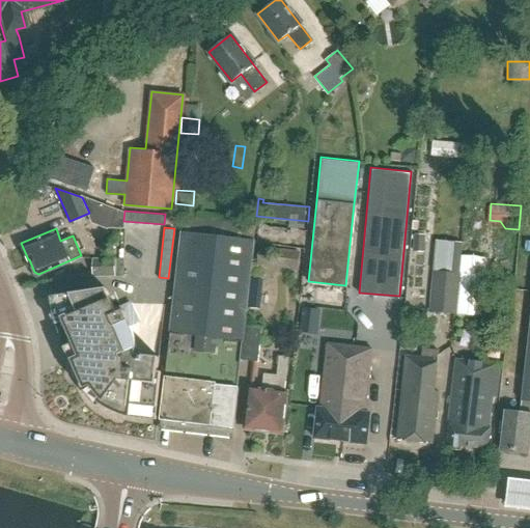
[(425,232),(414,231),(413,249),(424,250),(425,232)]
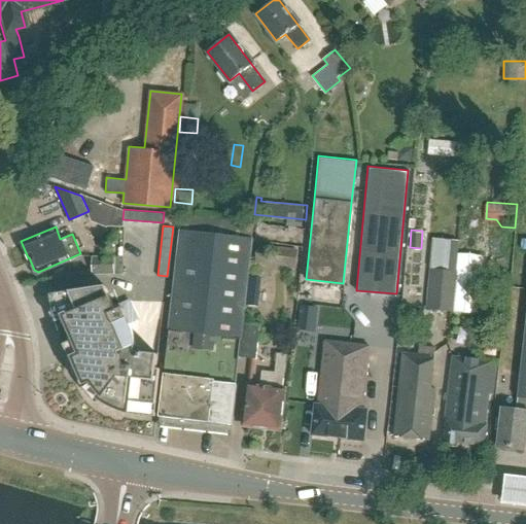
[(164,357),(158,415),(231,423),(236,384),(234,384),(251,239),(179,231),(165,357),(164,357)]
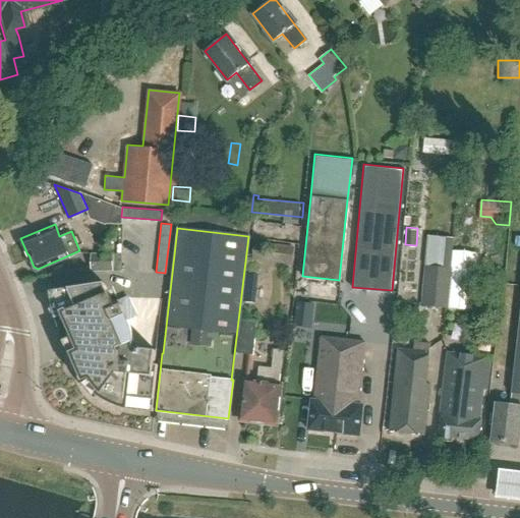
[(429,264),(425,268),(422,303),(446,305),(451,247),(454,248),(455,236),(429,234),(426,264),(429,264)]
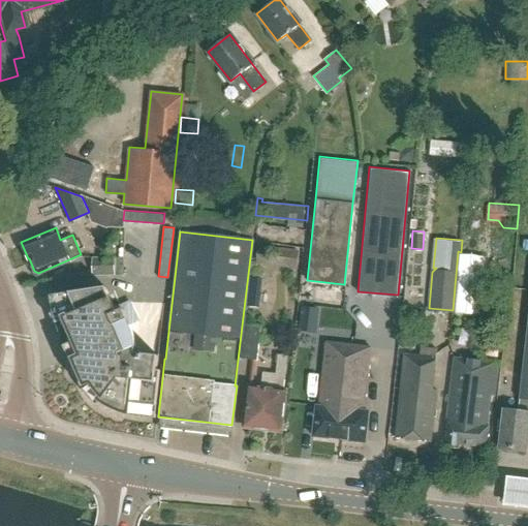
[(258,260),(298,266),(300,248),(260,243),(258,260)]
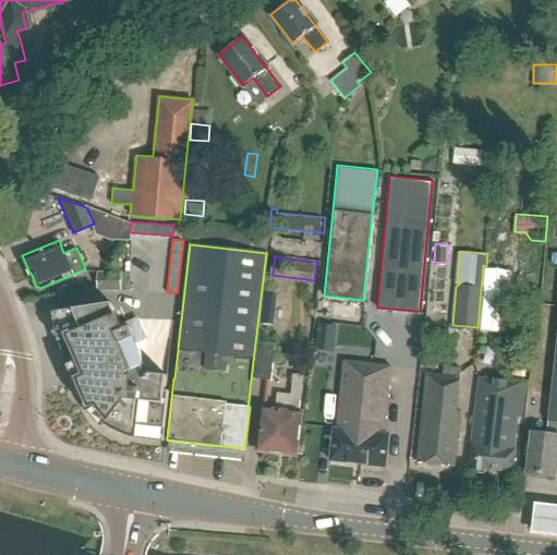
[(512,268),(486,266),(483,265),(477,327),(507,329),(512,268)]
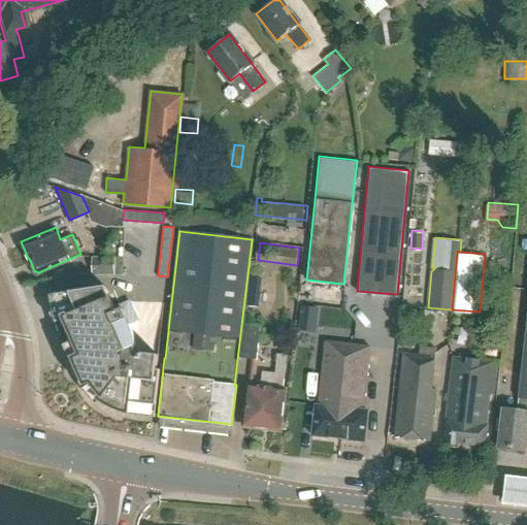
[(113,273),(113,255),(92,255),(92,273),(113,273)]
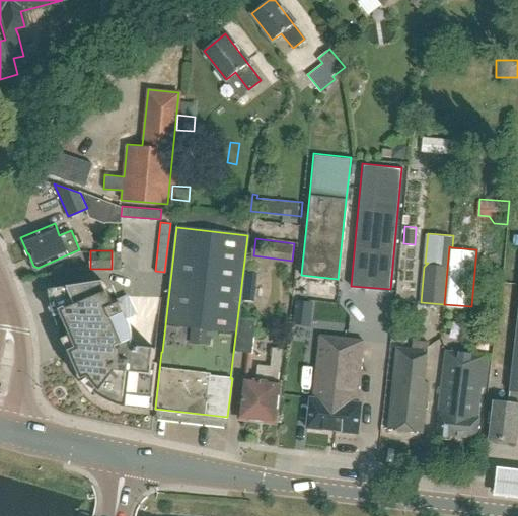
[(244,270),(240,299),(252,300),(256,272),(244,270)]
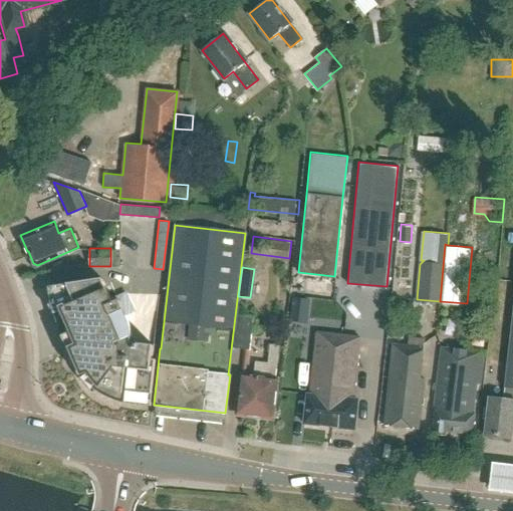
[(93,392),(96,388),(113,398),(133,403),(151,405),(156,358),(152,358),(153,344),(131,342),(131,328),(125,314),(134,311),(127,296),(112,302),(101,278),(47,286),(53,311),(61,335),(78,374),(84,385),(93,392)]
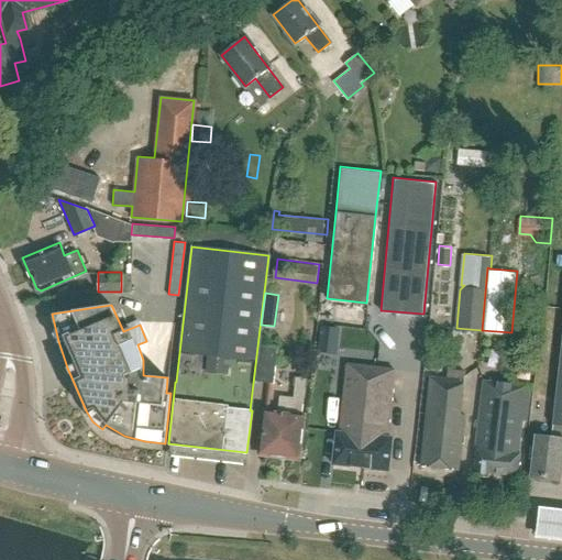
[(338,352),(340,326),(323,324),(320,350),(338,352)]
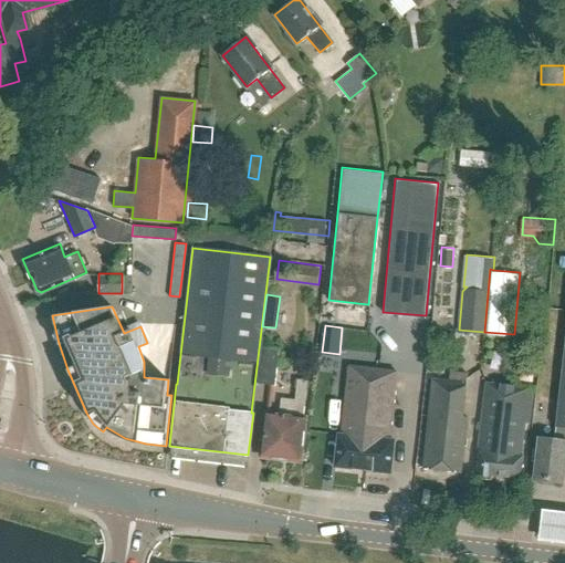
[(563,482),(564,462),(564,340),(556,425),(554,438),(539,437),(533,479),(563,482)]
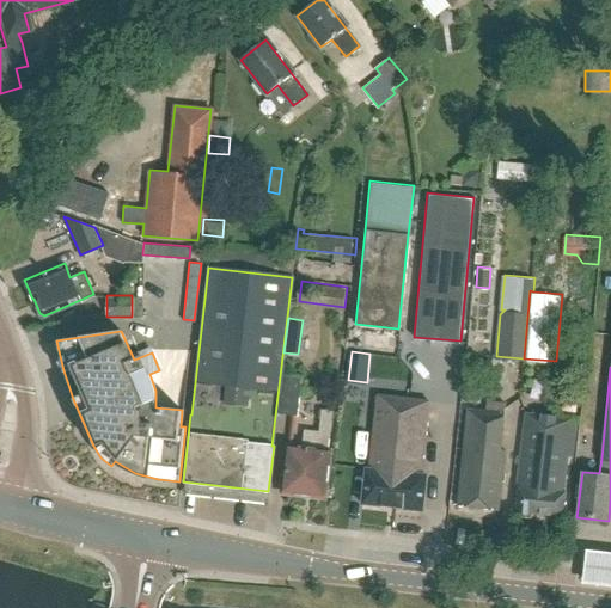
[(301,376),(283,374),(279,412),(297,415),(301,376)]
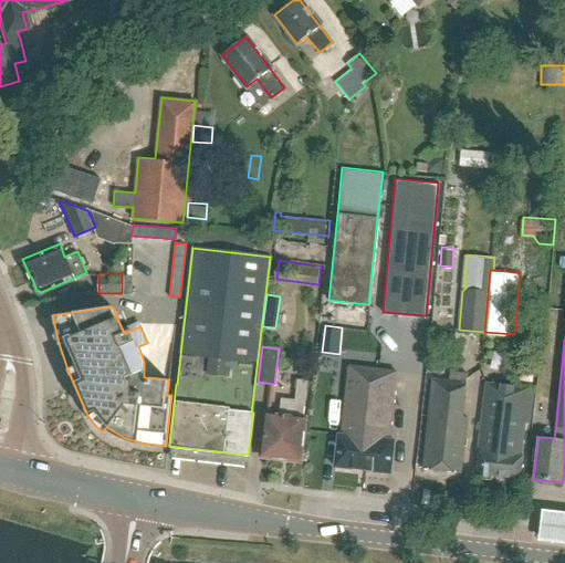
[(337,434),(334,466),(362,469),(374,368),(333,364),(328,400),(344,404),(341,434),(337,434)]
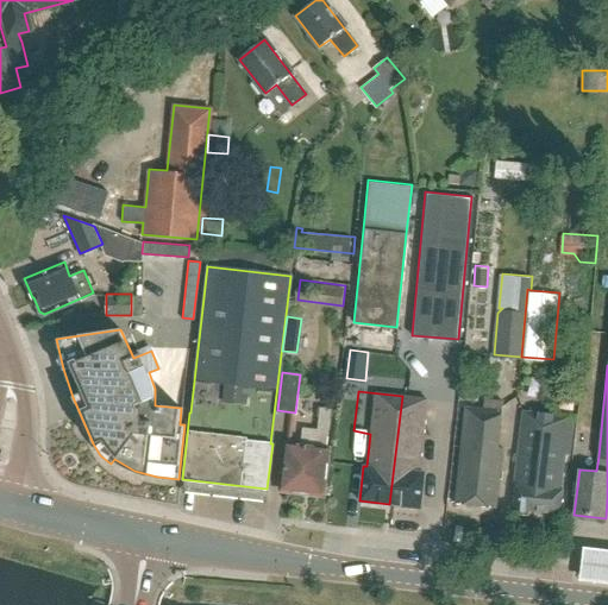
[(389,504),(420,508),(424,472),(418,472),(426,398),(402,396),(389,504)]
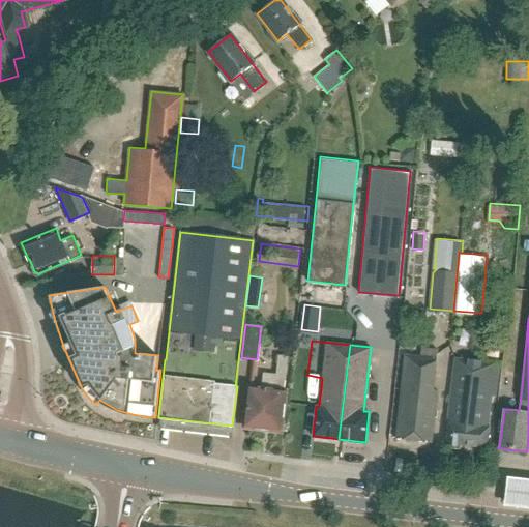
[(277,354),(275,374),(265,373),(263,388),(248,387),(244,426),(280,430),(284,391),(283,391),(287,355),(277,354)]
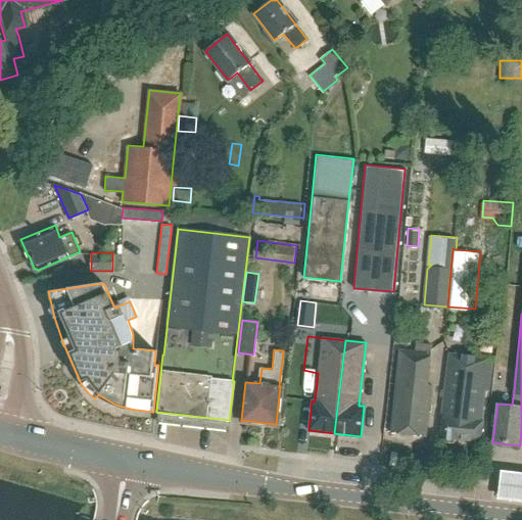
[(390,432),(425,436),(430,384),(426,384),(429,352),(398,349),(390,432)]
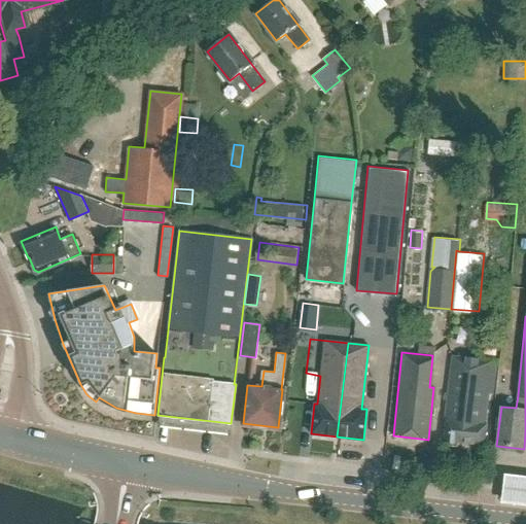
[(442,440),(483,445),(485,423),(486,418),(483,418),(486,391),(489,391),(493,361),(452,356),(442,440)]
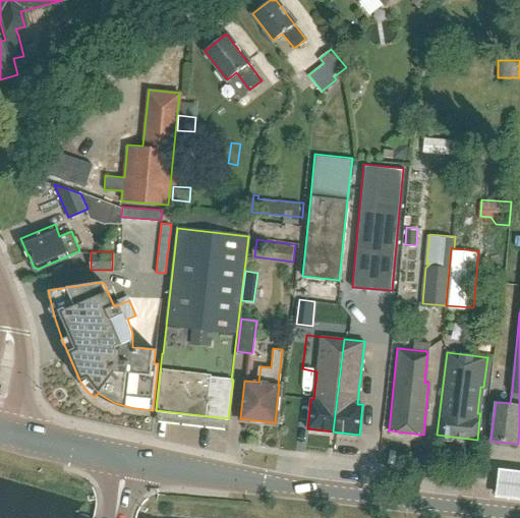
[(519,469),(499,467),(496,496),(519,498),(519,469)]
